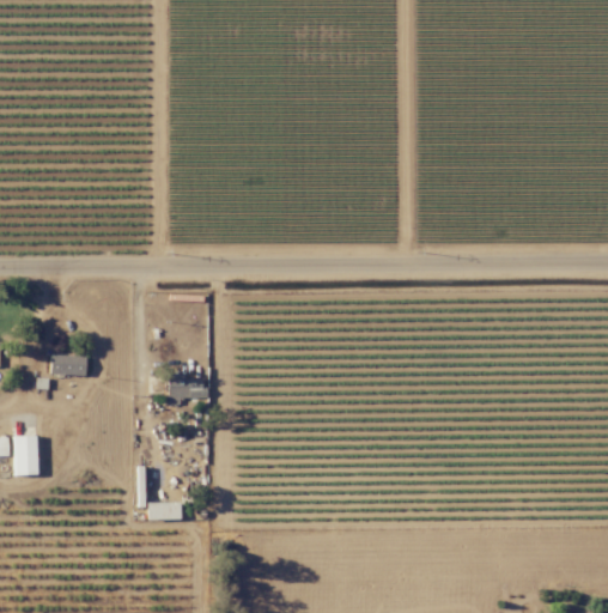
[(86,354),(52,353),(52,374),(86,375),(86,354)]
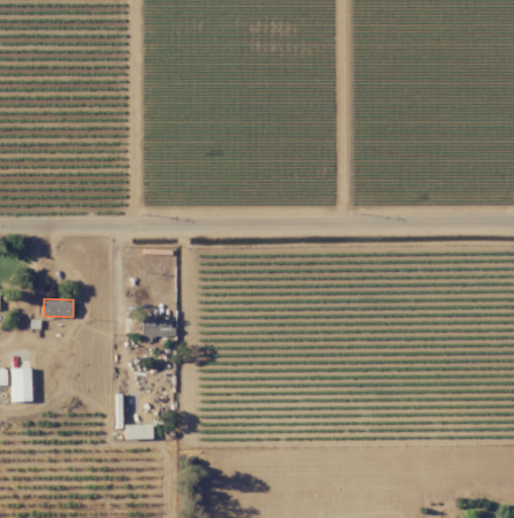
[(144,341),(154,341),(154,336),(175,335),(174,319),(157,320),(157,316),(143,316),(144,341)]
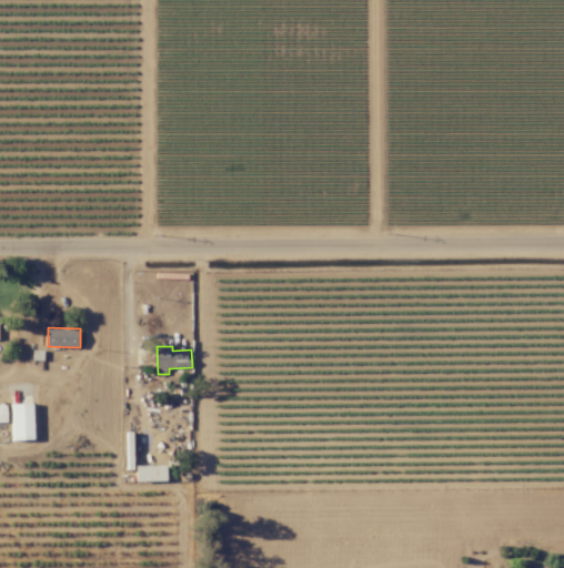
[(36,439),(34,403),(13,404),(14,439),(36,439)]
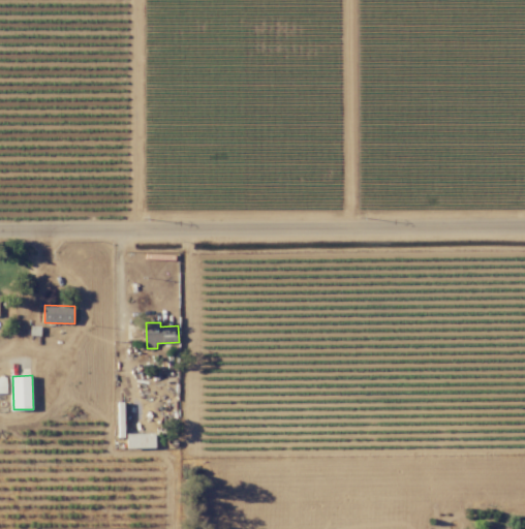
[(0,393),(8,393),(7,377),(0,376),(0,393)]
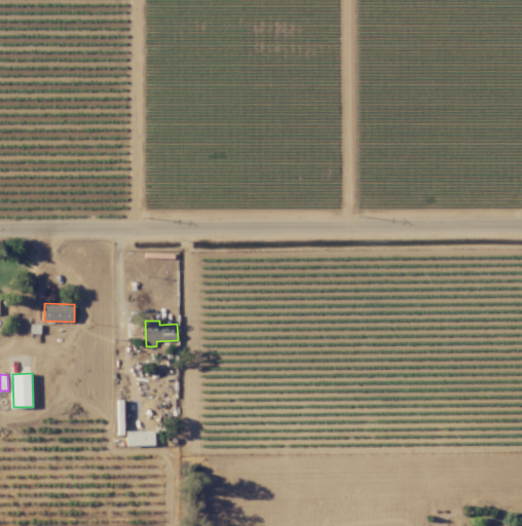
[(127,430),(127,445),(156,445),(155,430),(127,430)]
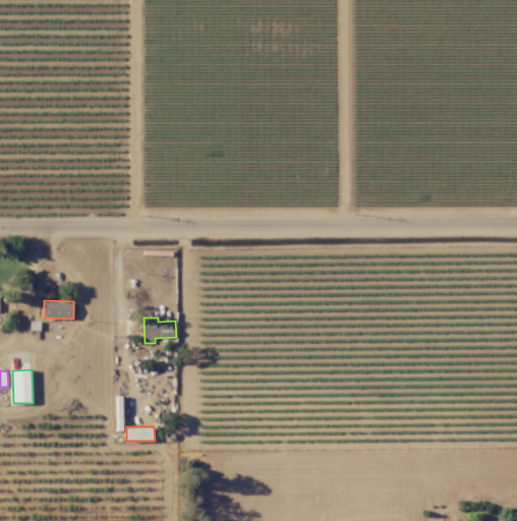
All buildings are outlined.
